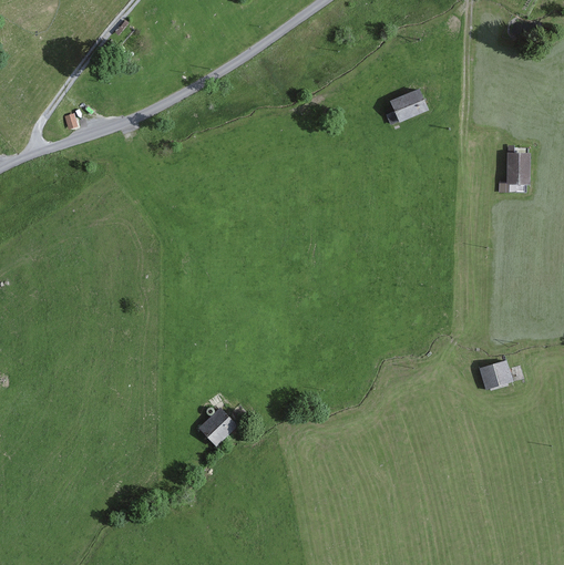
[(422,86),(392,100),(400,119),(431,104),(422,86)]
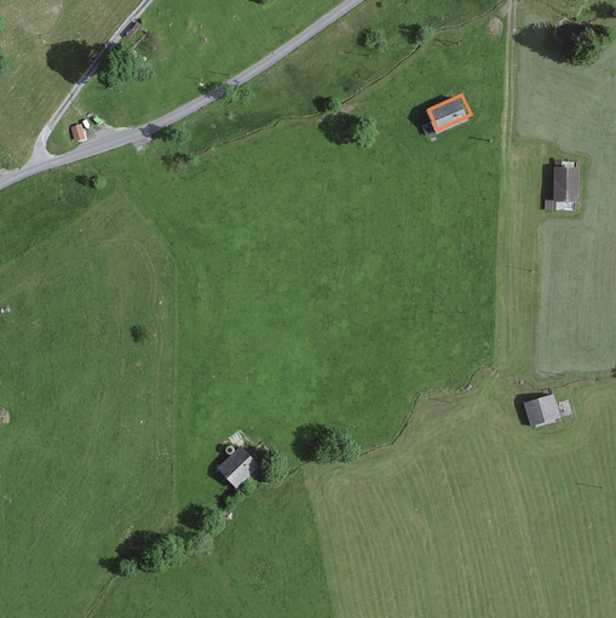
[(80,122),(68,126),(72,139),(84,137),(80,122)]
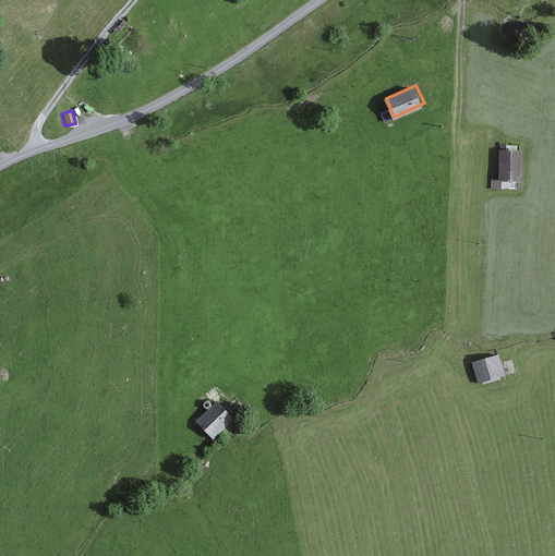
[(525,148),(502,148),(503,181),(525,180),(525,148)]
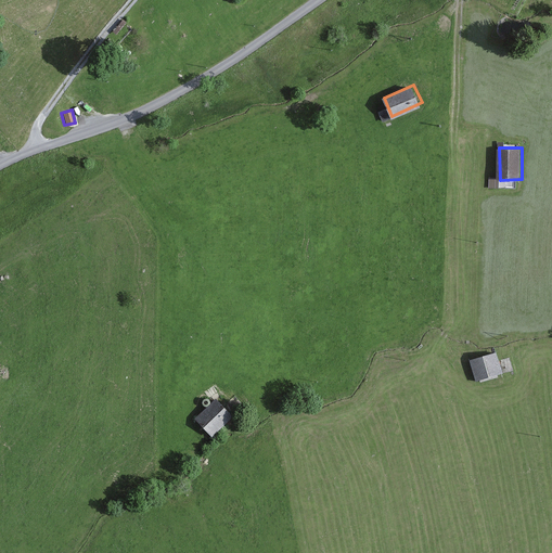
[(498,351),(467,360),(474,381),(503,372),(498,351)]
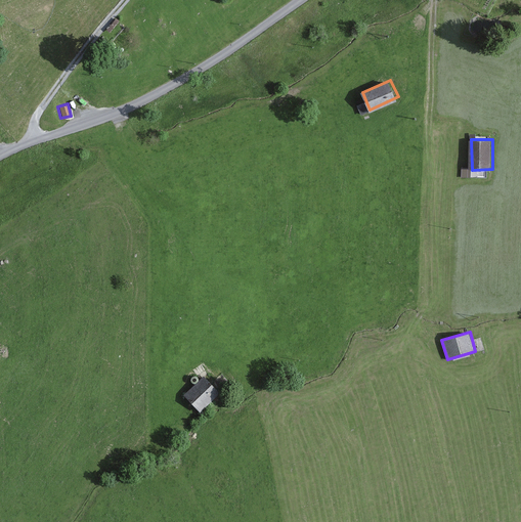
[(219,394),(205,377),(183,394),(198,411),(219,394)]
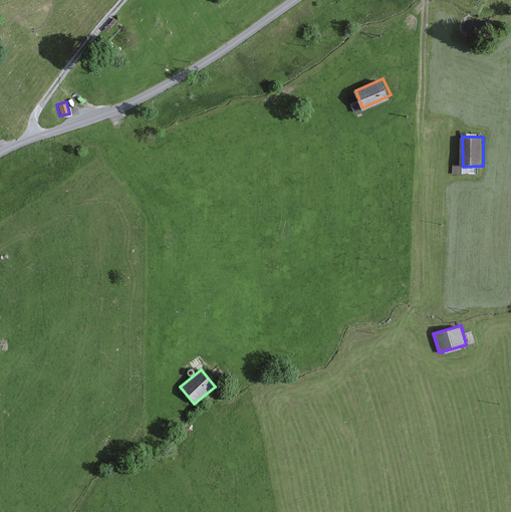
All buildings are outlined.
